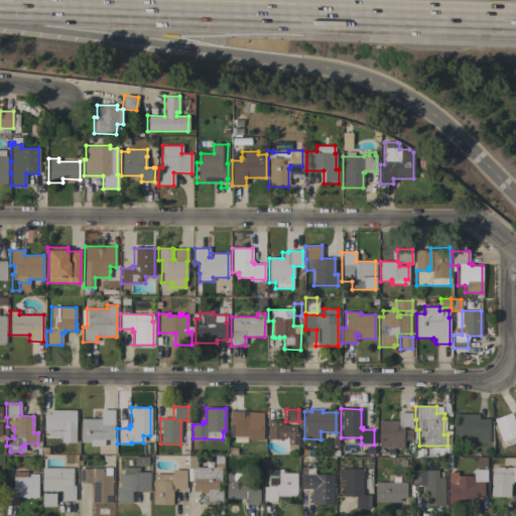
[(75,442),(60,442),(60,438),(44,438),(44,430),(43,429),(43,414),(49,414),(49,410),(76,410),(75,442)]
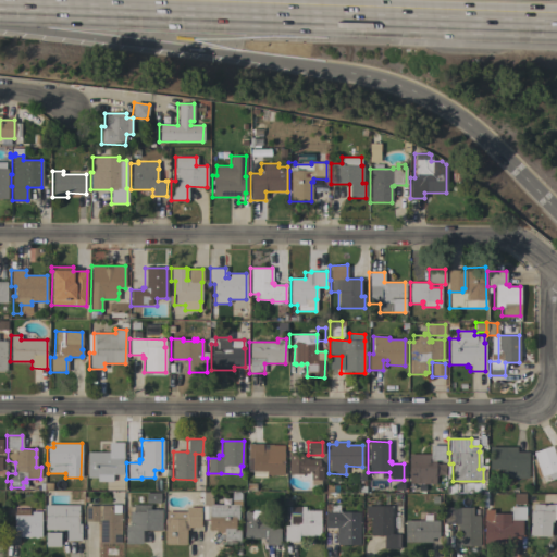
[(87,453),(109,453),(109,443),(123,443),(123,474),(112,474),(112,479),(97,479),(97,478),(87,478),(87,453)]
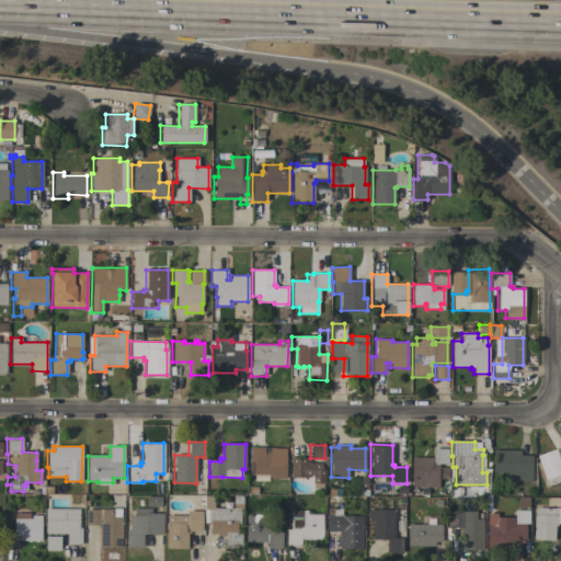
[(285,479),(268,479),(268,474),(253,474),(253,462),(249,462),(250,447),(264,447),(264,448),(286,448),(285,479)]
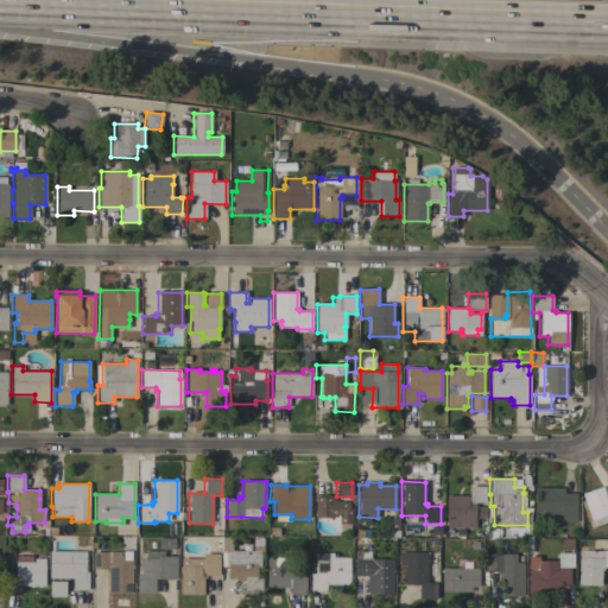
[(607,520),(599,524),(596,518),(590,520),(581,493),(606,485),(607,491),(607,520)]
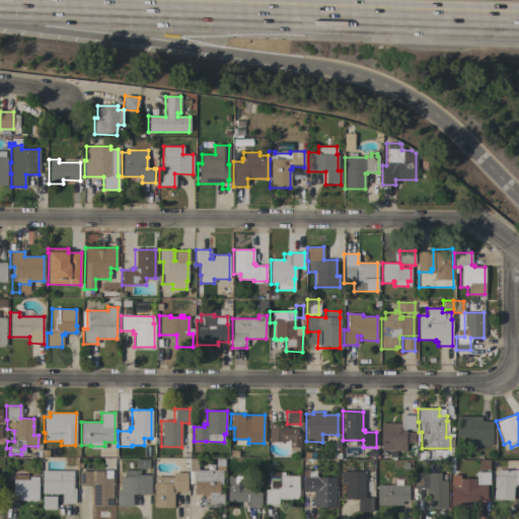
[(415,429),(413,429),(413,432),(409,432),(409,442),(405,442),(405,451),(386,451),(386,457),(380,457),(380,423),(400,423),(400,415),(415,415),(415,429)]
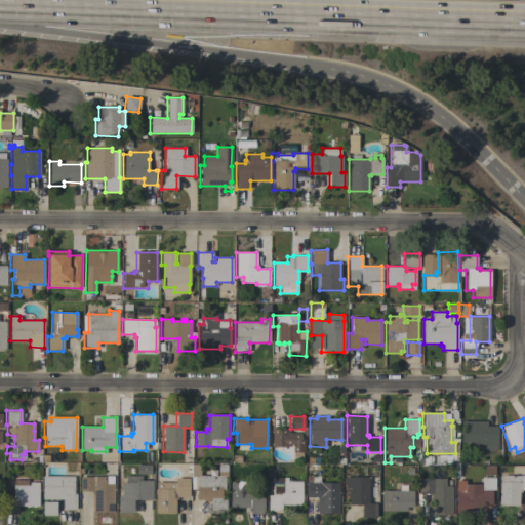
[(486,421),(486,426),(497,426),(497,450),(475,450),(475,446),(471,446),(471,442),(460,442),(460,421),(486,421)]
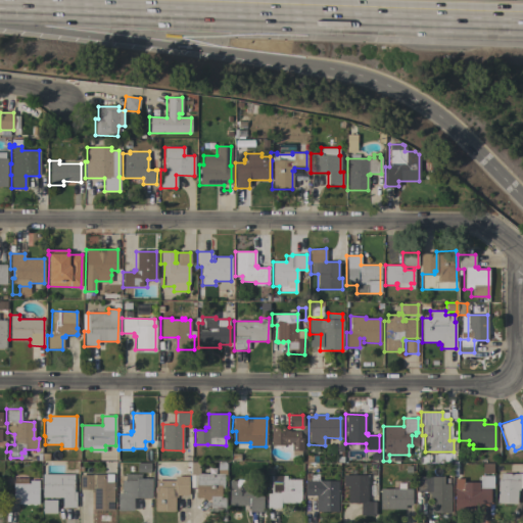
[(271,427),(286,427),(286,430),(289,430),(289,431),(299,431),(299,438),(302,438),(302,450),(291,450),(291,443),(286,443),(286,445),(271,445),(271,427)]
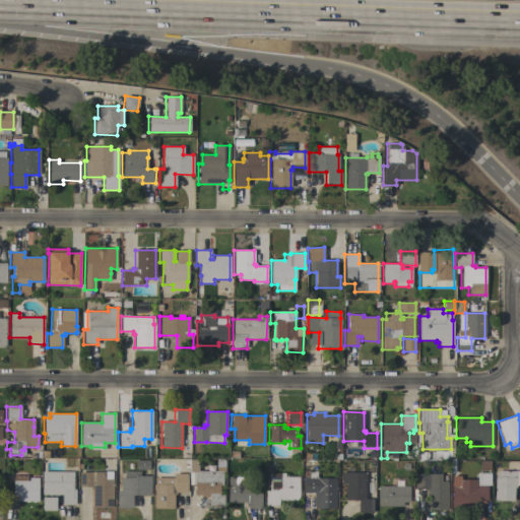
[(494,501),(495,476),(497,476),(498,470),(515,471),(515,470),(519,470),(519,485),(516,485),(516,488),(514,488),(514,502),(494,501)]
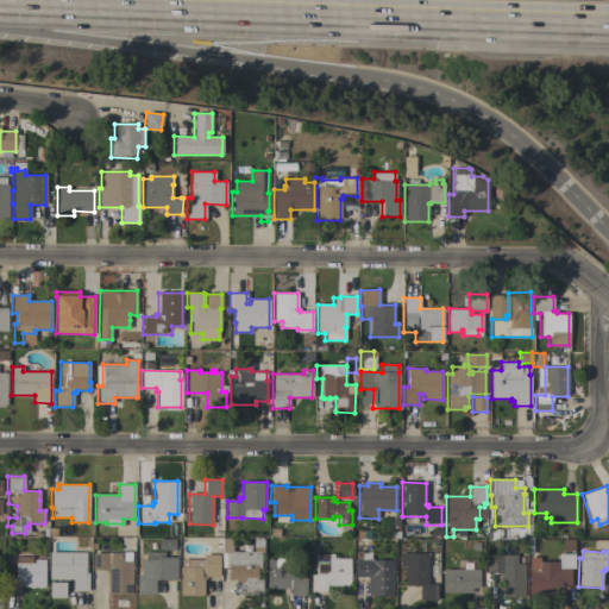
[(86,552),(86,573),(88,573),(88,591),(73,591),(73,579),(49,579),(49,552),(86,552)]
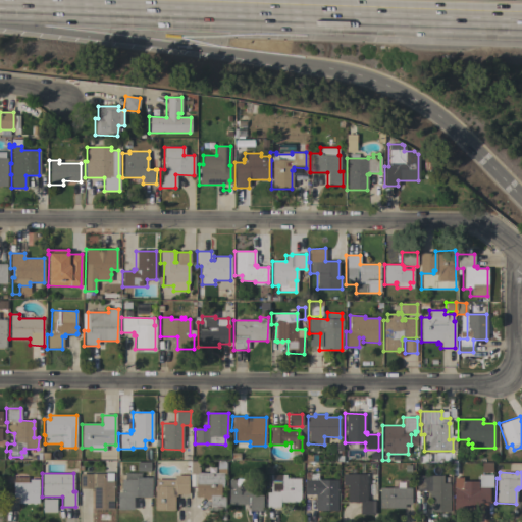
[(113,510),(93,510),(93,491),(91,491),(91,488),(79,488),(79,474),(92,474),(92,473),(105,474),(105,473),(112,473),(112,481),(113,481),(113,510)]
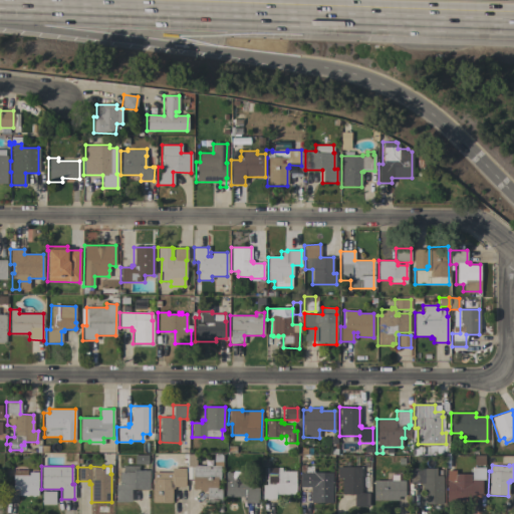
[(149,490),(131,490),(131,502),(114,502),(115,485),(118,485),(118,472),(122,472),(122,466),(138,466),(138,470),(149,470),(149,490)]
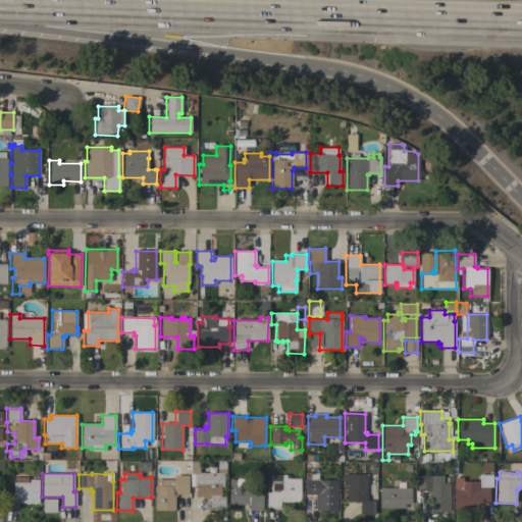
[(223,487),(220,487),(220,497),(224,497),(224,511),(209,511),(209,499),(202,499),(202,497),(195,497),(195,473),(223,473),(223,487)]
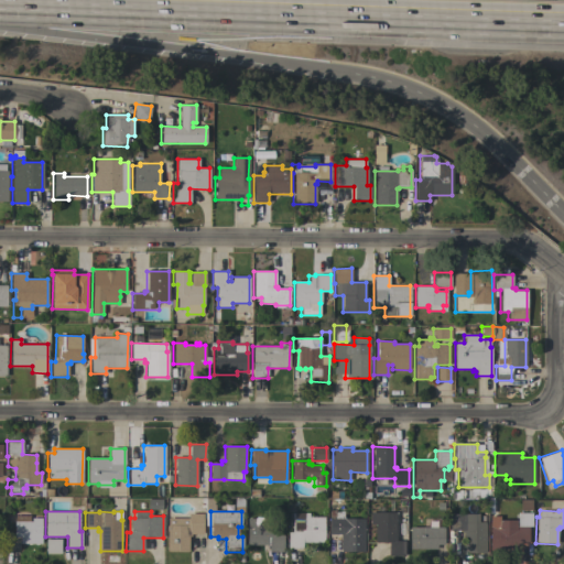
[(364,552),(340,552),(339,535),(328,535),(328,518),(331,518),(329,513),(344,512),(344,519),(364,519),(364,552)]
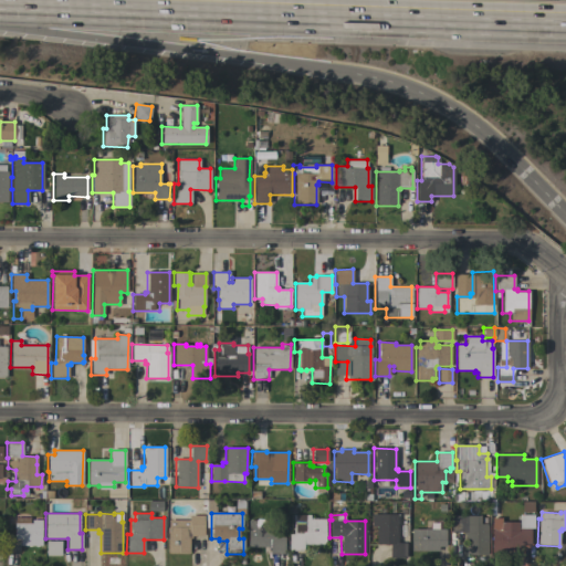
[(406,543),(406,558),(389,558),(389,544),(376,544),(376,526),(370,526),(370,514),(397,514),(398,544),(405,543),(406,543)]
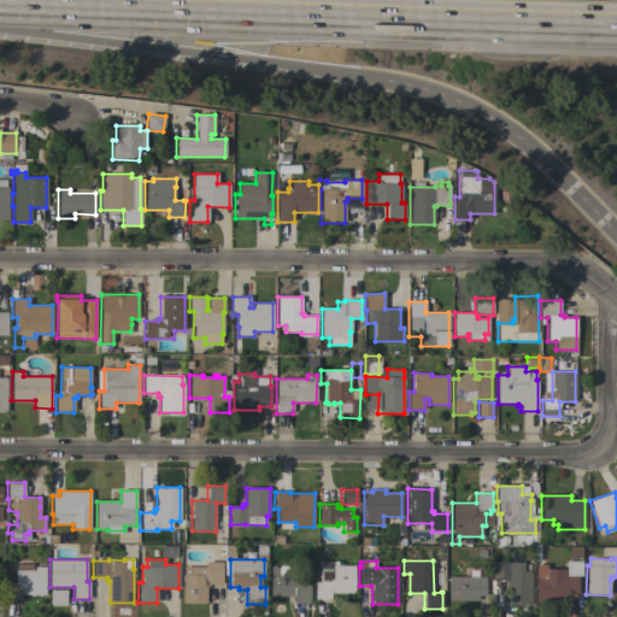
[(182,575),(184,575),(184,568),(206,568),(206,562),(222,562),(222,585),(209,585),(209,587),(206,587),(206,603),(182,603),(182,575)]
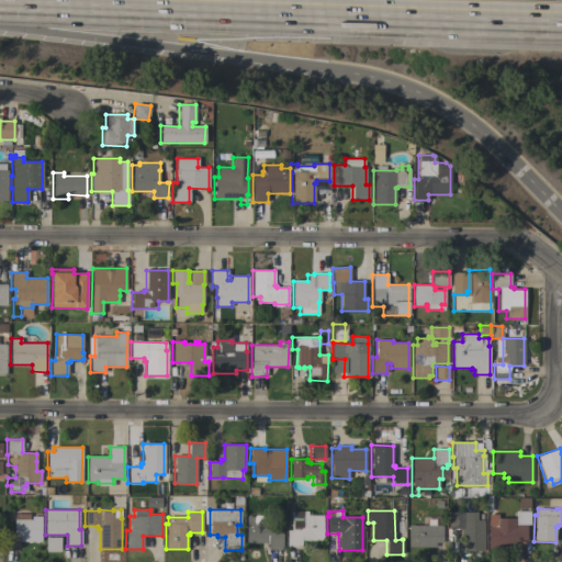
[(323,541),(301,541),(301,547),(287,547),(287,530),(291,530),(291,512),(307,512),(307,515),(323,515),(323,541)]
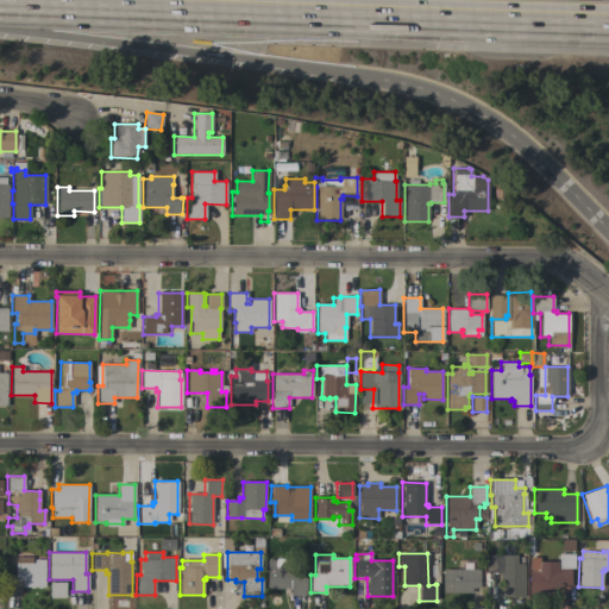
[(523,597),(501,597),(501,576),(498,576),(498,573),(485,572),(485,554),(516,554),(516,563),(525,564),(523,597)]
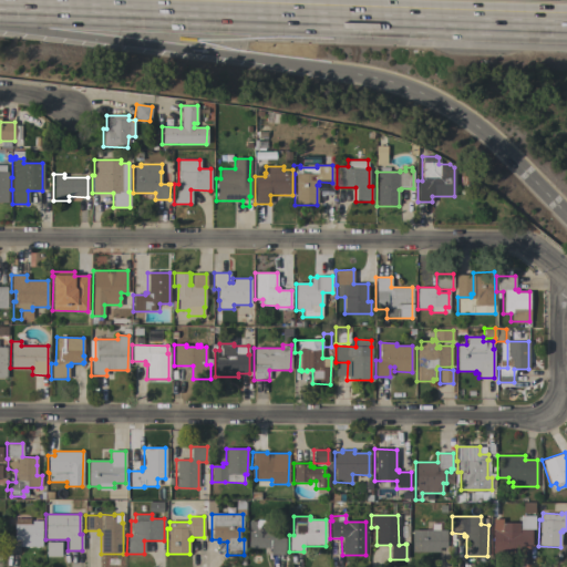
[(518,546),(518,553),(492,553),(492,527),(497,527),(497,529),(500,529),(500,522),(518,522),(519,516),(534,516),(534,531),(531,531),(531,547),(518,546)]
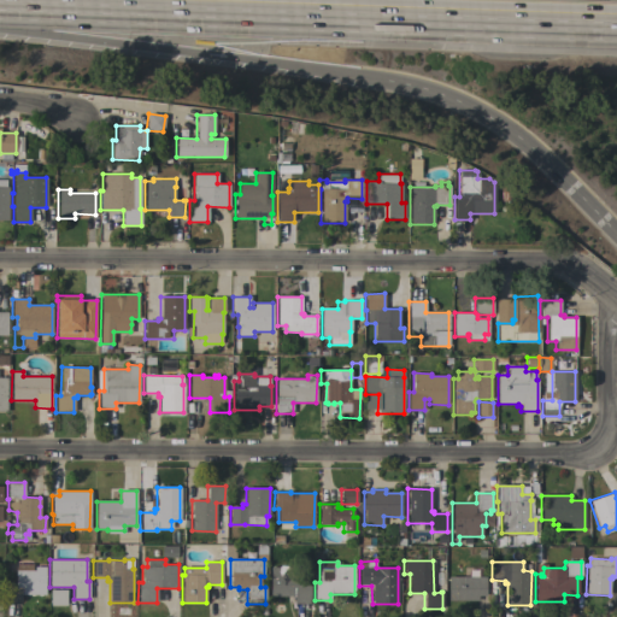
[(45,595),(21,595),(21,601),(5,601),(5,583),(16,583),(16,570),(16,564),(33,564),(31,570),(35,570),(35,566),(45,566),(45,595)]
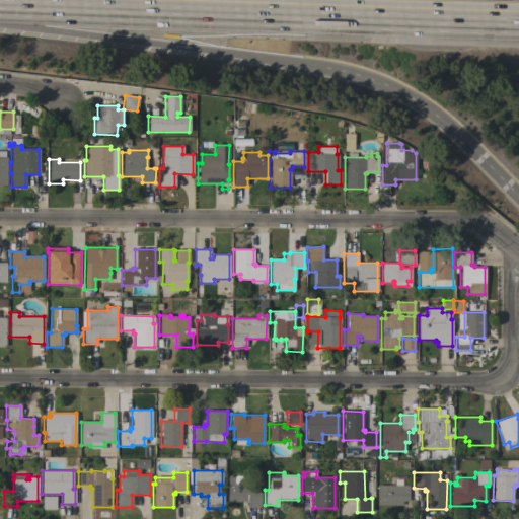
[(227,477),(236,477),(236,480),(251,480),(251,493),(261,493),(261,508),(247,508),(247,502),(227,502),(227,477)]
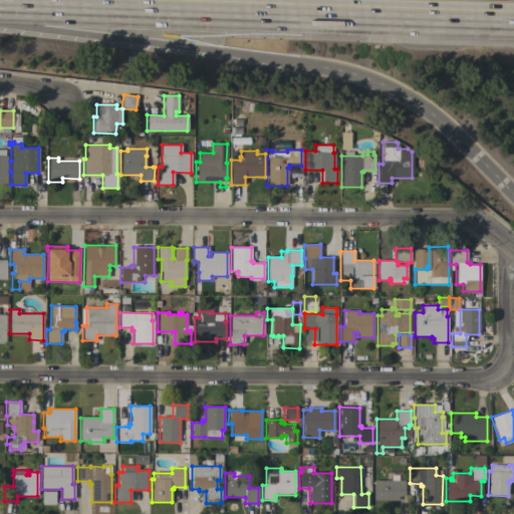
[(405,481),(405,497),(398,497),(398,500),(372,500),(373,481),(405,481)]
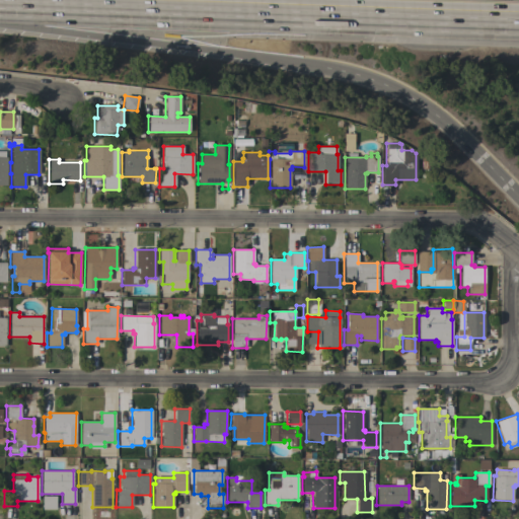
[(56,510),(42,509),(42,496),(56,496),(56,510)]
